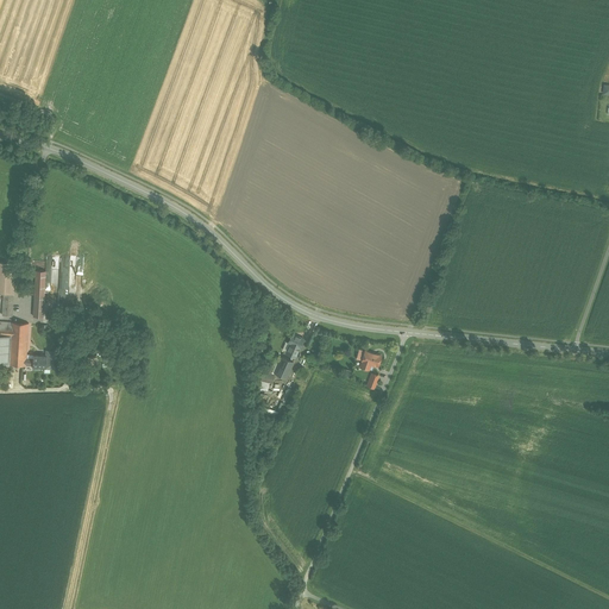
[(16,263),(0,262),(0,293),(4,294),(13,294),(16,263)]
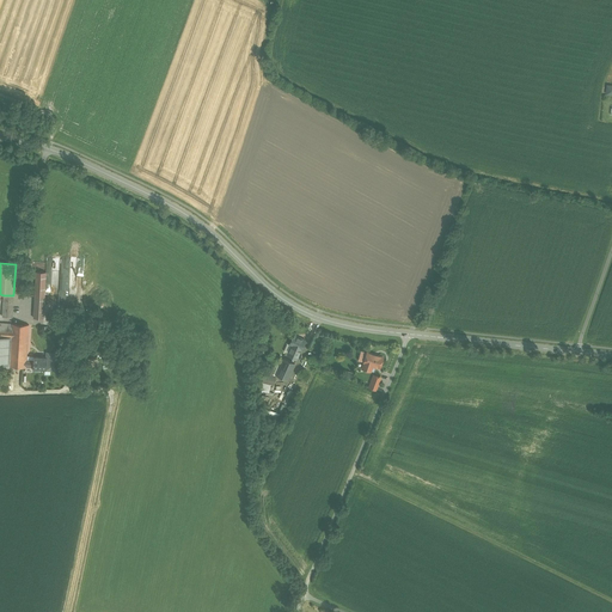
[(46,273),(36,271),(34,318),(43,319),(44,303),(46,273)]
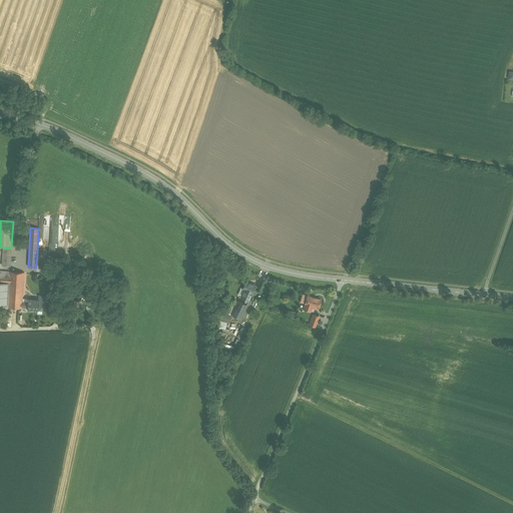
[(11,247),(3,247),(2,266),(10,266),(11,247)]
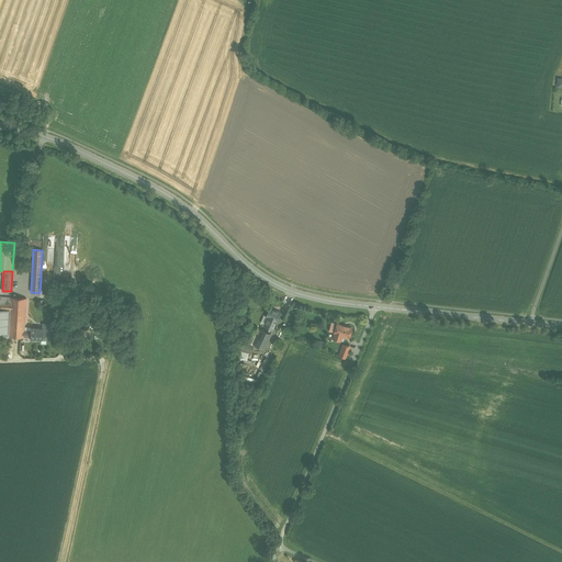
[(7,315),(0,315),(0,335),(10,337),(11,319),(10,319),(11,298),(8,298),(7,315)]
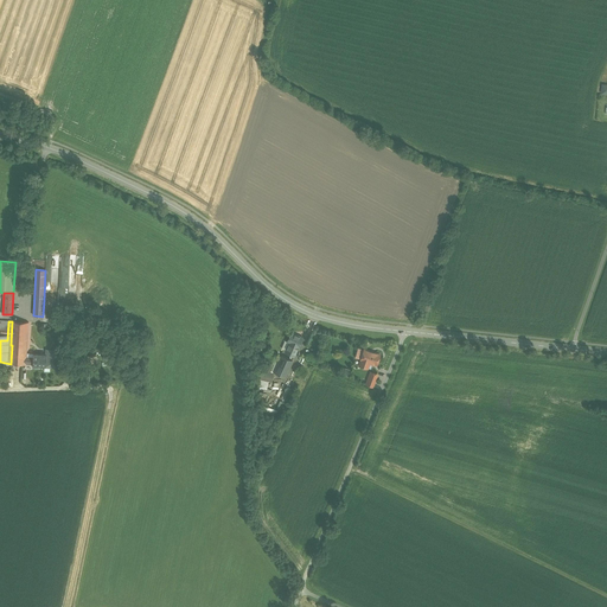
[(29,323),(12,321),(11,345),(12,345),(27,346),(29,323)]
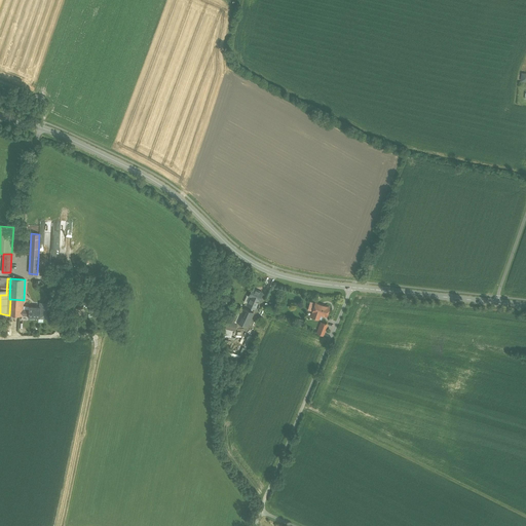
[(253,288),(249,296),(251,297),(247,305),(255,309),(259,301),(263,293),(262,293),(253,289),(253,288)]
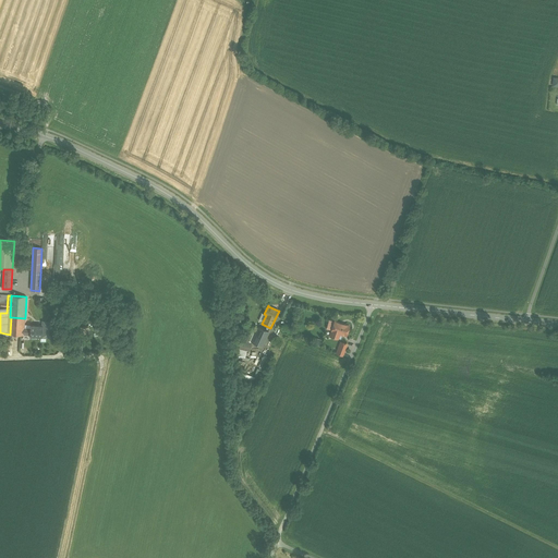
[(25,318),(11,317),(10,335),(24,335),(24,328),(25,318)]
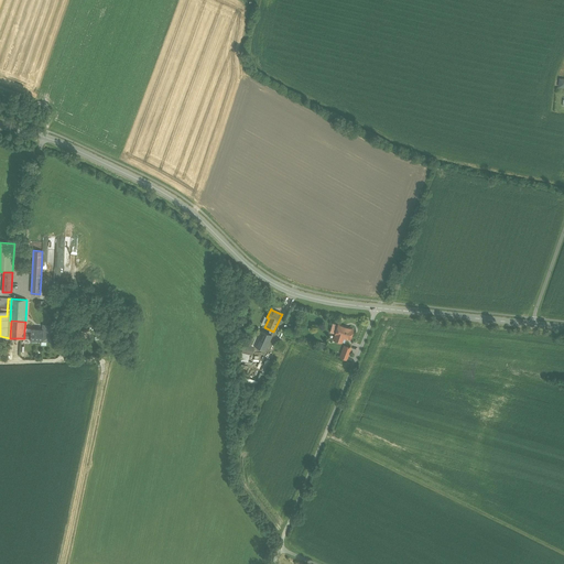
[(353,329),(338,325),(335,335),(336,335),(334,340),(336,340),(336,342),(338,343),(338,342),(342,343),(340,342),(343,337),(350,339),(353,329)]
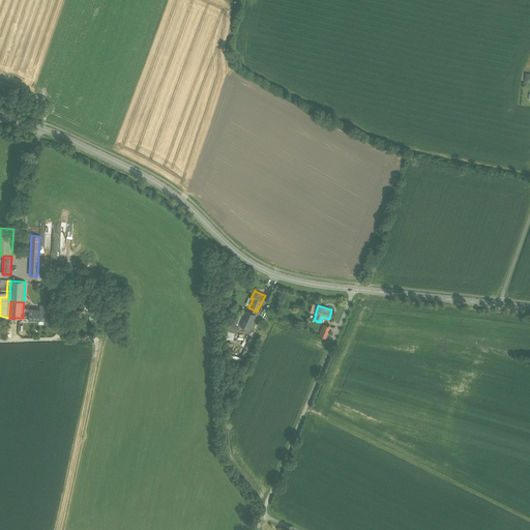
[(46,307),(40,307),(40,310),(40,319),(43,319),(43,321),(50,321),(51,306),(46,306),(46,307)]
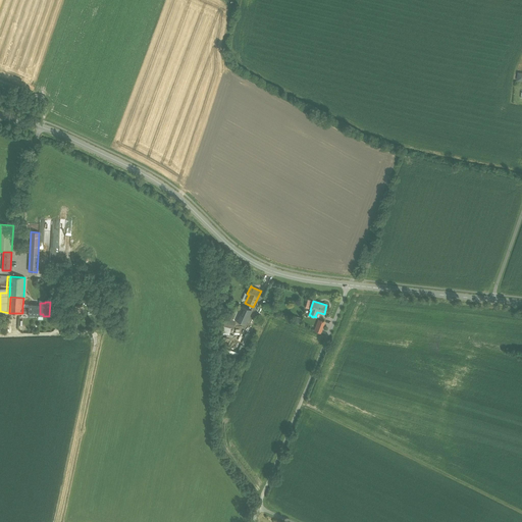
[(29,305),(29,308),(22,307),(22,313),(29,313),(29,314),(29,315),(30,317),(32,317),(34,316),(34,314),(40,315),(40,314),(40,305),(29,305)]
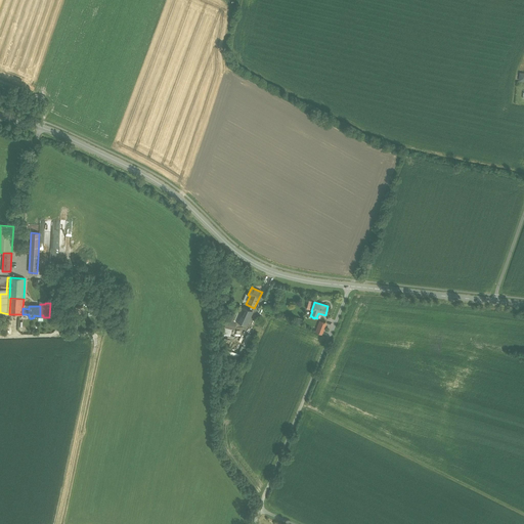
[(253,312),(245,308),(242,314),(246,316),(250,318),(253,312)]
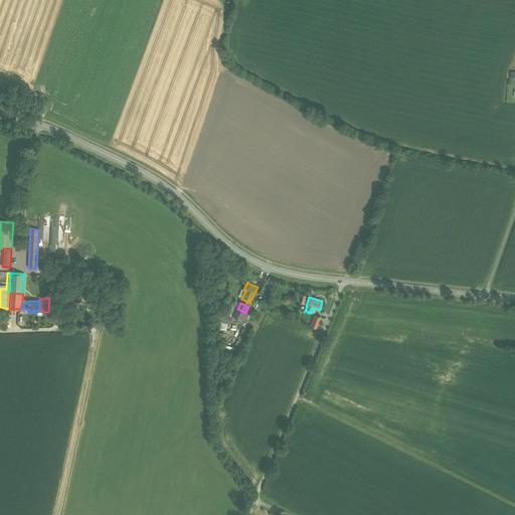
[(241,311),(237,309),(236,308),(235,311),(233,314),(238,317),(241,311)]
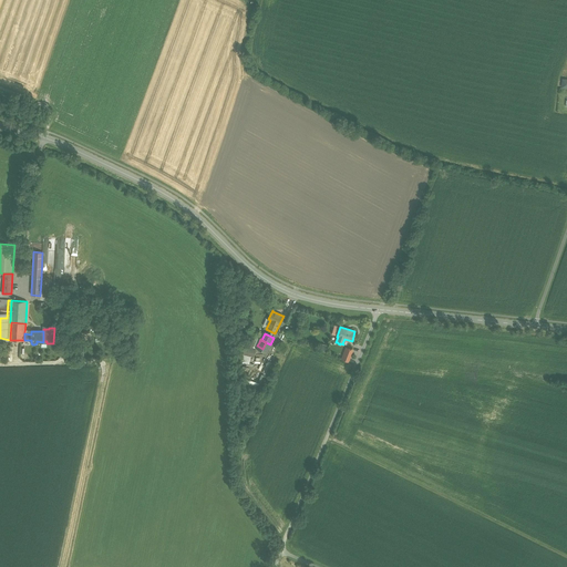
[(256,348),(244,346),(243,353),(254,357),(256,348)]
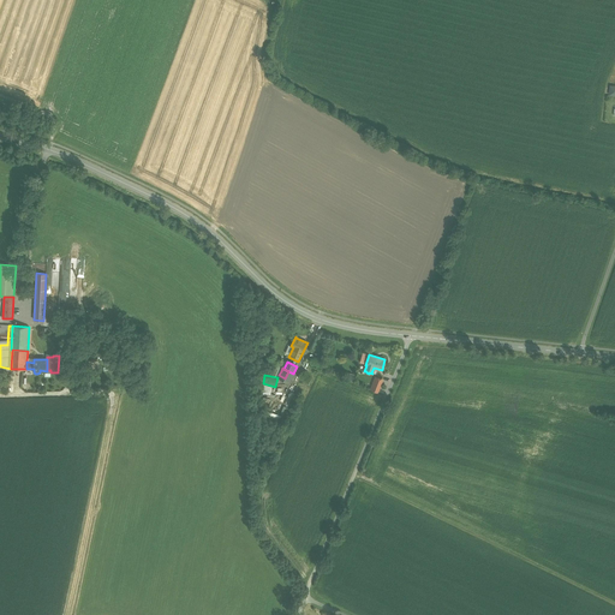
[(376,377),(371,389),(378,393),(383,380),(376,377)]
